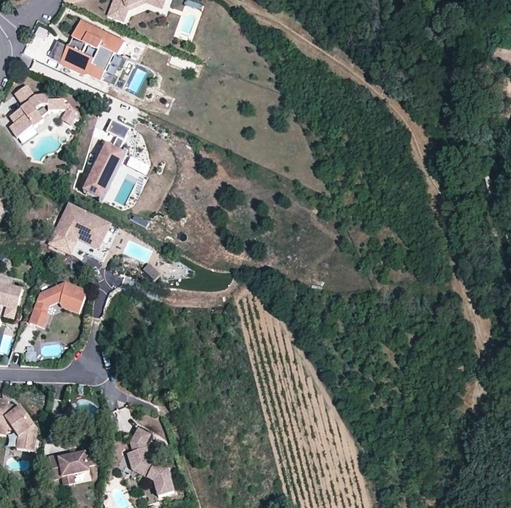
[(113,0),(109,12),(125,17),(130,3),(137,0),(152,0),(113,0)]
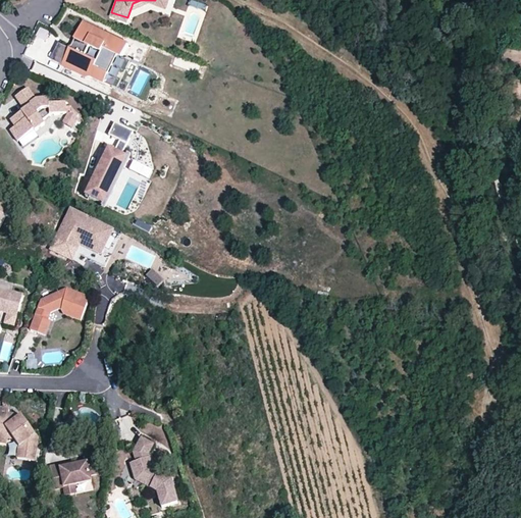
[(122,51),(127,39),(83,18),(74,35),(84,39),(80,48),(70,44),(63,61),(88,72),(91,70),(95,72),(100,74),(105,78),(117,49),(122,51)]
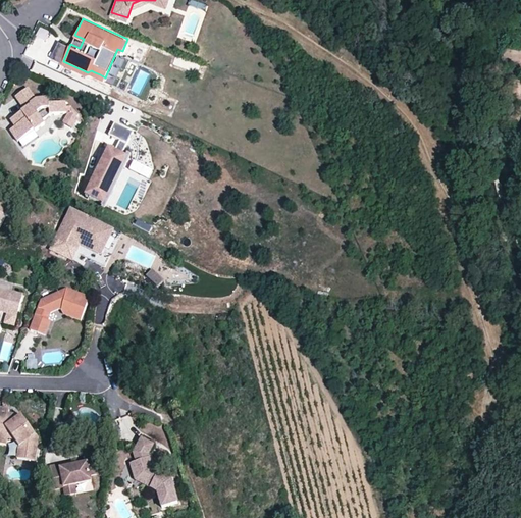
[(63,61),(70,44),(59,39),(51,56),(63,61)]
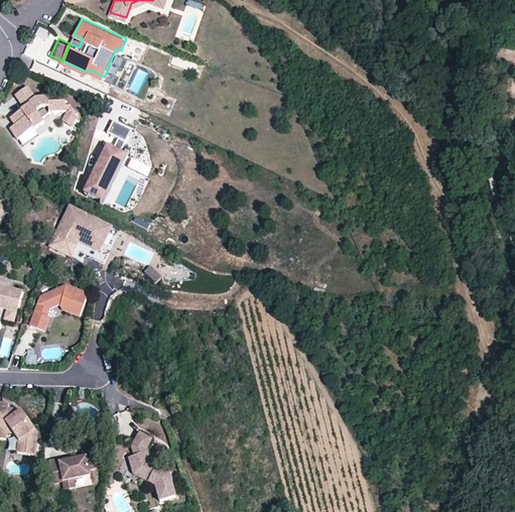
[(112,80),(124,52),(121,50),(116,48),(104,77),(112,80)]
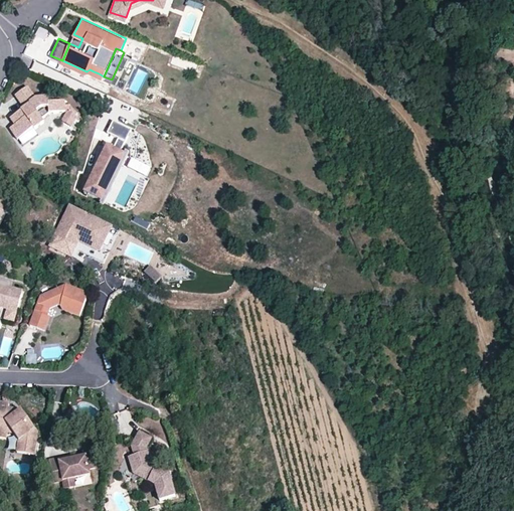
[(171,59),(190,67),(192,60),(173,53),(171,59)]
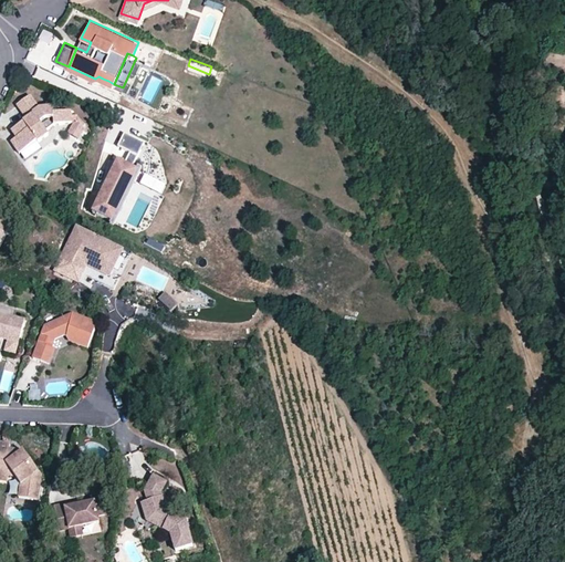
[(54,122),(53,110),(53,104),(38,105),(29,93),(16,103),(25,117),(29,122),(25,124),(22,120),(10,128),(14,135),(9,139),(17,151),(35,137),(37,139),(46,132),(44,128),(54,122)]
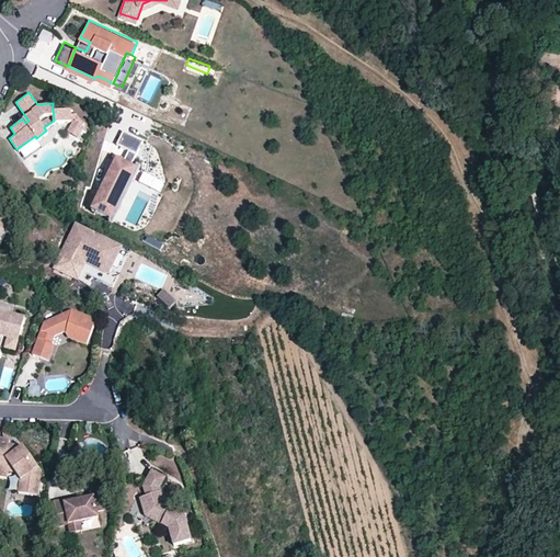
[(69,106),(56,108),(58,121),(70,120),(69,106)]
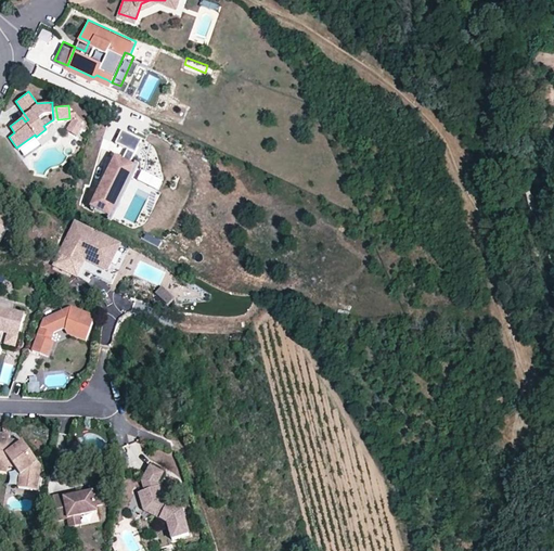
[(132,149),(141,137),(128,131),(121,144),(125,144),(132,149)]
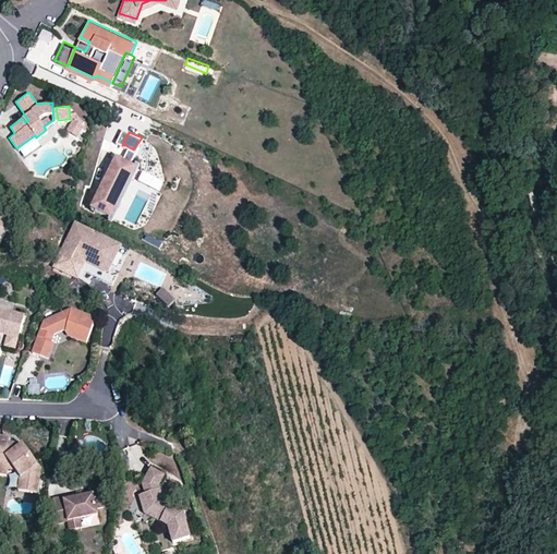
[(109,213),(133,161),(129,159),(133,149),(125,145),(120,156),(113,153),(89,204),(109,213)]
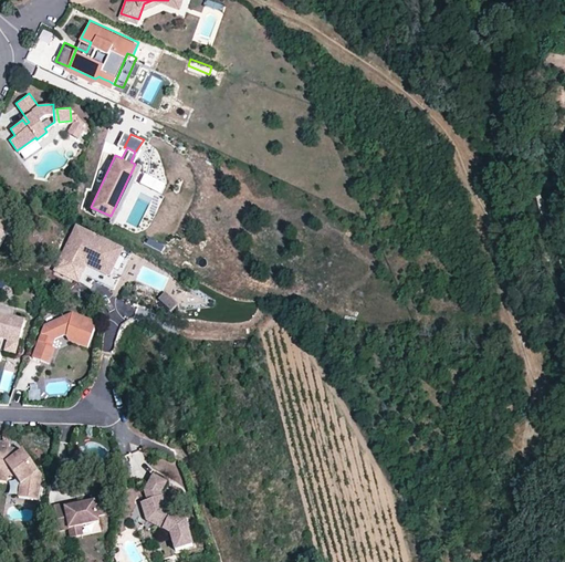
[(0,242),(13,218),(0,211),(0,242)]
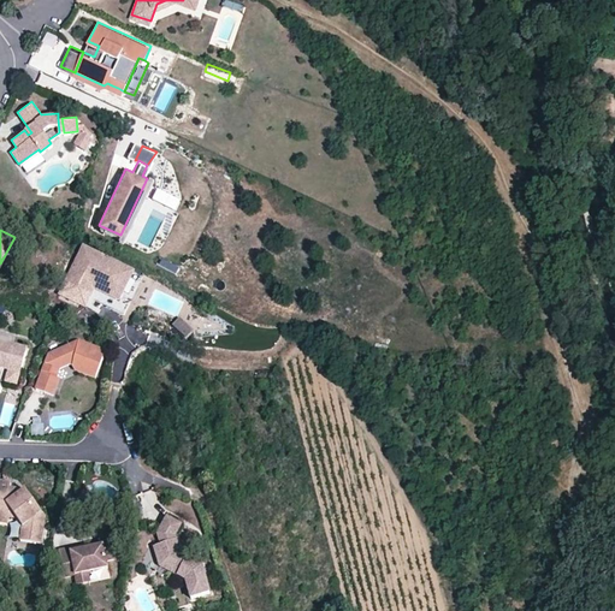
[(119,295),(132,268),(84,244),(67,279),(90,291),(95,283),(119,295)]
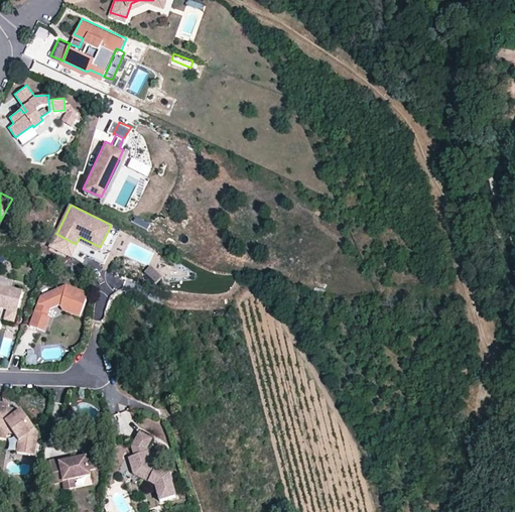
[(100,247),(80,237),(76,244),(56,234),(51,243),(74,254),(78,247),(104,260),(120,229),(111,225),(100,247)]
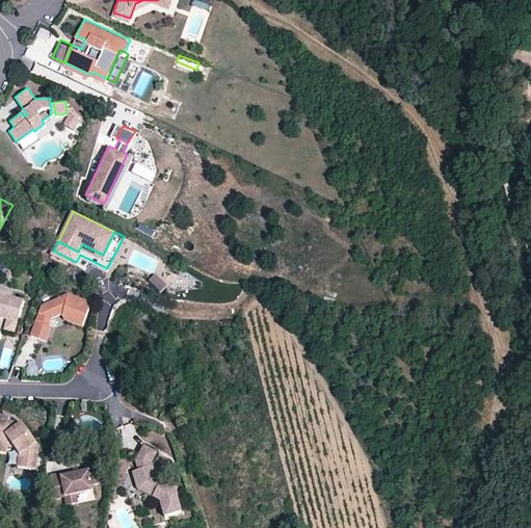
[(0,314),(7,317),(18,319),(23,301),(11,298),(12,295),(0,291),(0,314)]
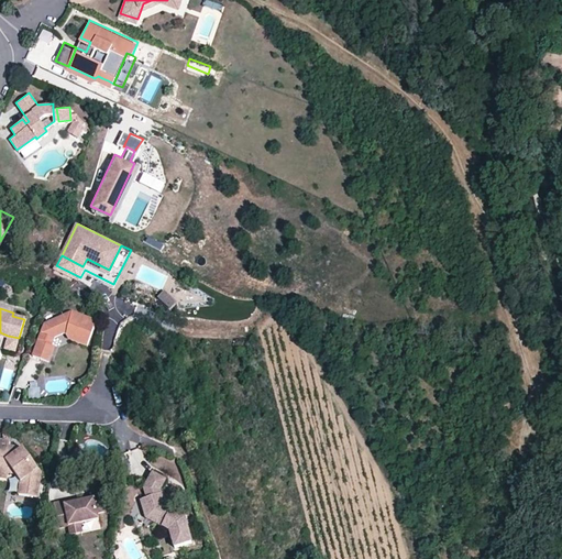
[(68,335),(88,341),(96,317),(70,308),(44,321),(33,353),(48,359),(54,342),(51,341),(54,335),(62,330),(66,331),(68,335)]
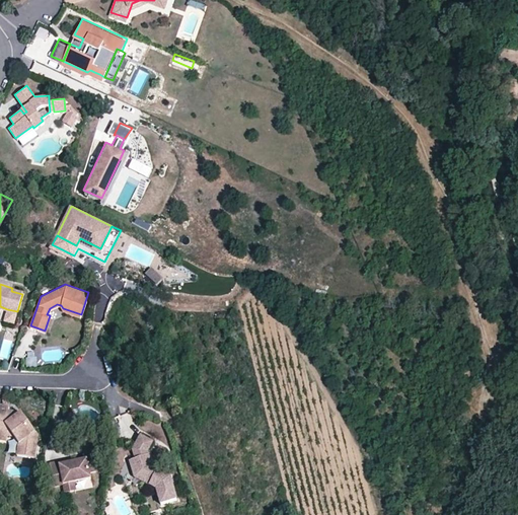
[(47,314),(50,315),(54,316),(62,312),(63,308),(61,305),(57,304),(50,308),(47,314)]
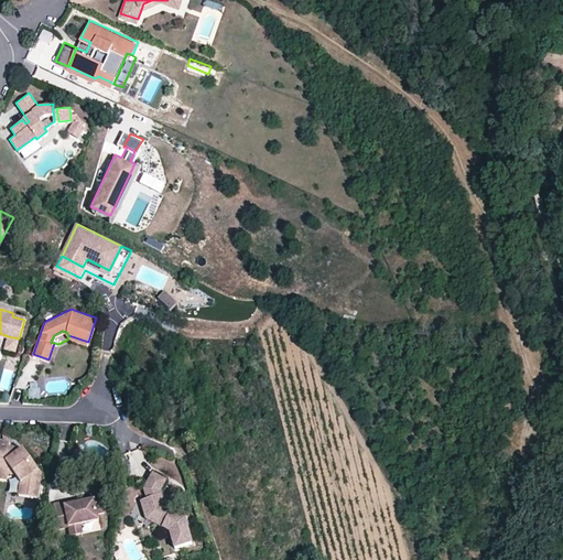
[(19,338),(8,336),(4,347),(15,351),(19,338)]
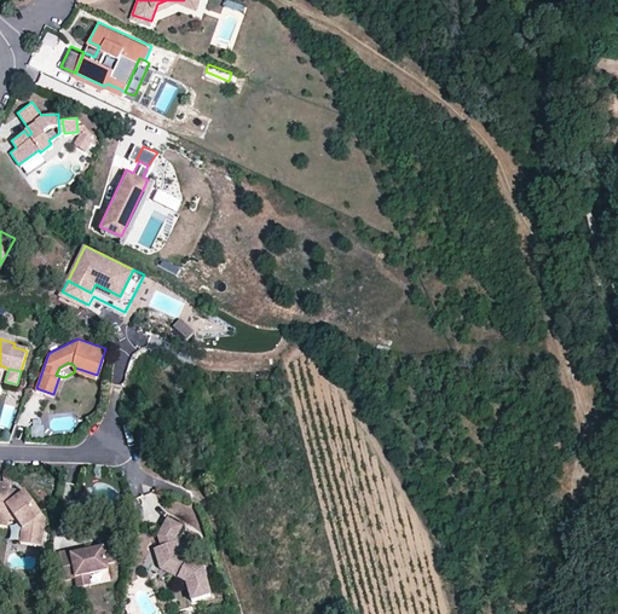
[(32,416),(30,433),(41,434),(42,417),(32,416)]
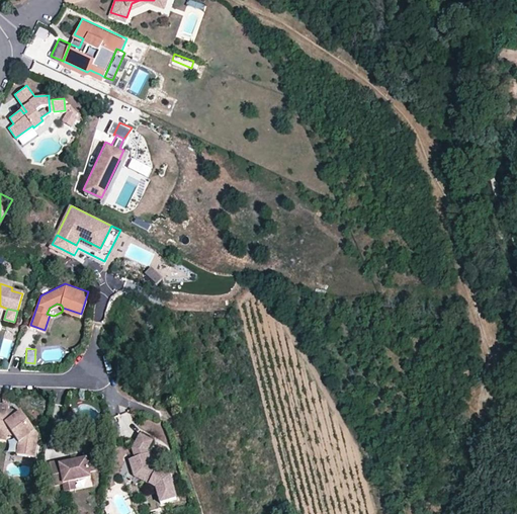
[(0,403),(0,430),(10,432),(13,431),(20,440),(18,452),(34,454),(38,432),(22,410),(21,411),(17,414),(19,416),(15,419),(13,418),(14,410),(9,409),(10,404),(0,403)]
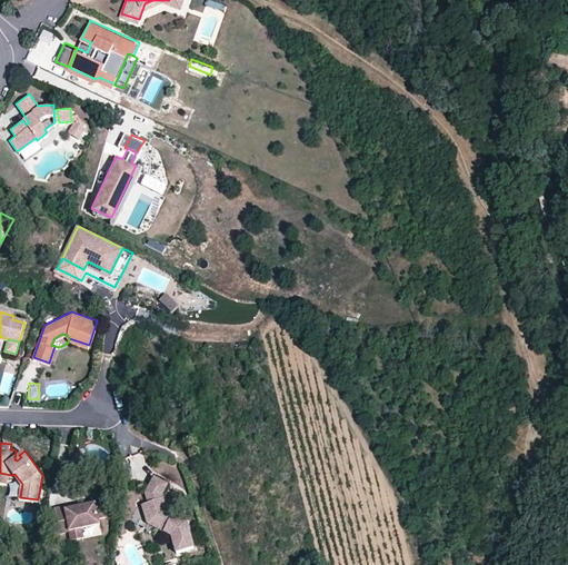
[(25,450),(16,450),(15,459),(17,461),(21,457),(19,455),(23,452),(25,450)]
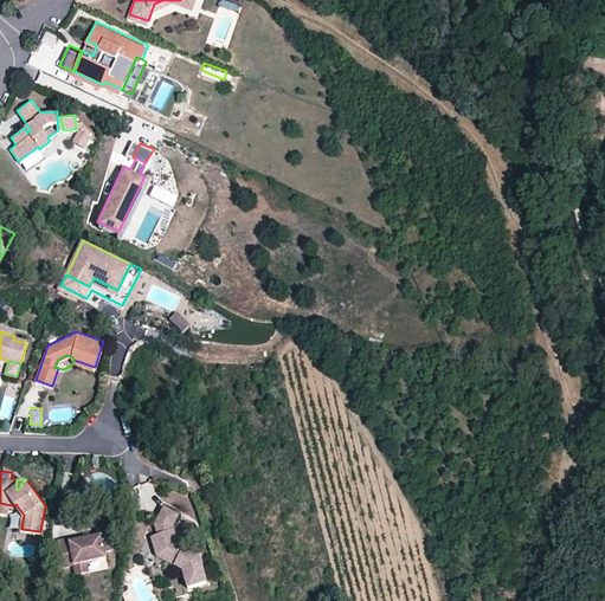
[(12,505),(0,503),(0,512),(12,515),(21,529),(24,515),(15,504),(12,505)]
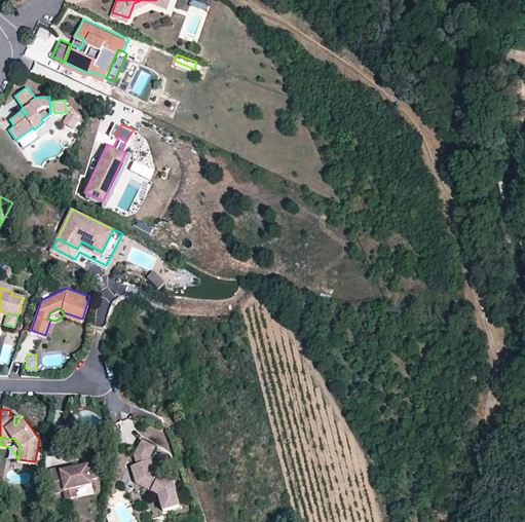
[(152,490),(158,493),(163,509),(180,505),(173,482),(160,475),(155,472),(154,468),(150,455),(155,446),(143,439),(135,453),(136,457),(138,462),(132,464),(136,481),(152,490)]
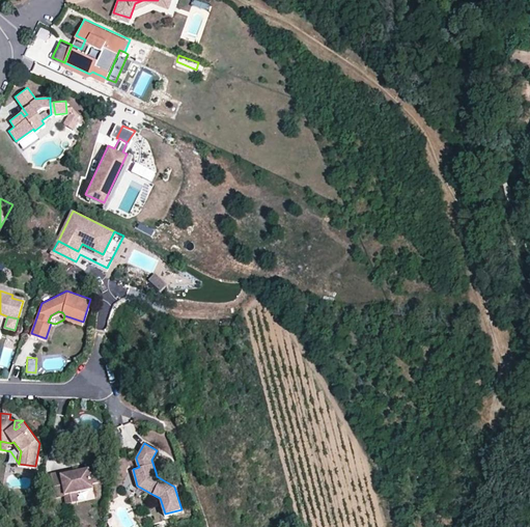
[(90,481),(100,479),(96,462),(87,464),(87,468),(60,472),(60,469),(50,470),(53,491),(63,489),(63,492),(75,490),(91,487),(90,481)]
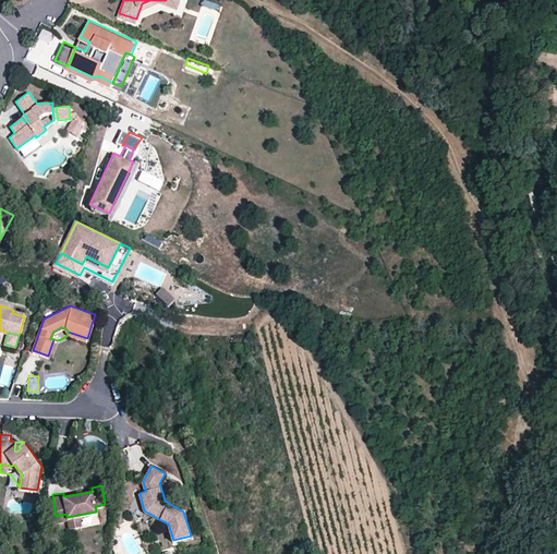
[(146,491),(144,485),(137,488),(125,509),(157,527),(161,520),(144,510),(140,493),(146,491)]
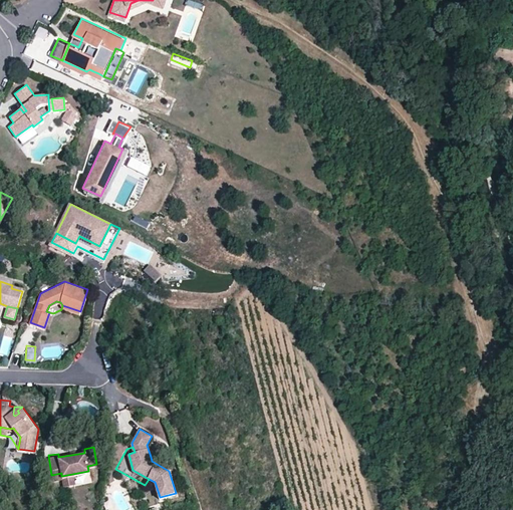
[(72,474),(61,476),(63,484),(73,482),(90,479),(88,471),(72,474)]
